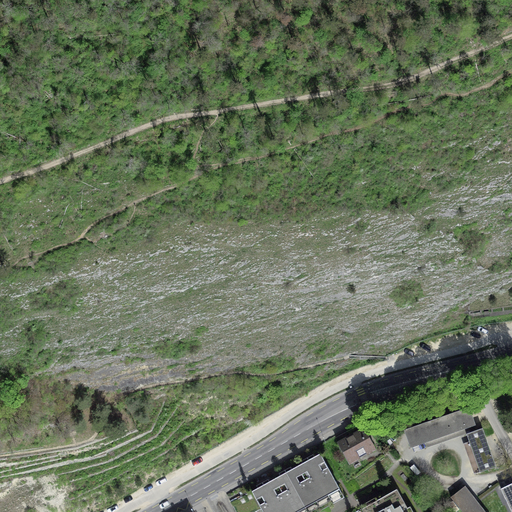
[(411,446),(474,424),(468,408),(406,430),(411,446)]
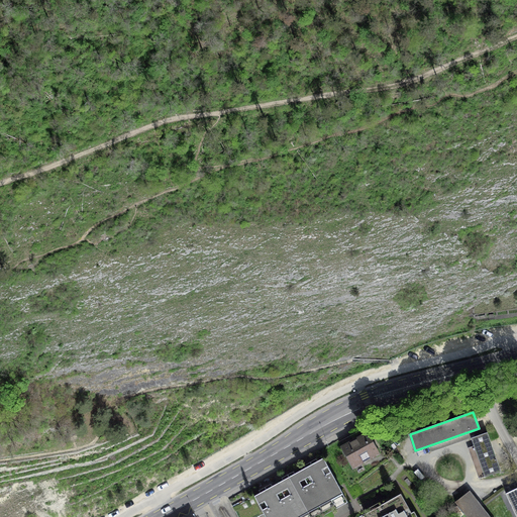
[(488,432),(472,438),(485,477),(501,471),(488,432)]
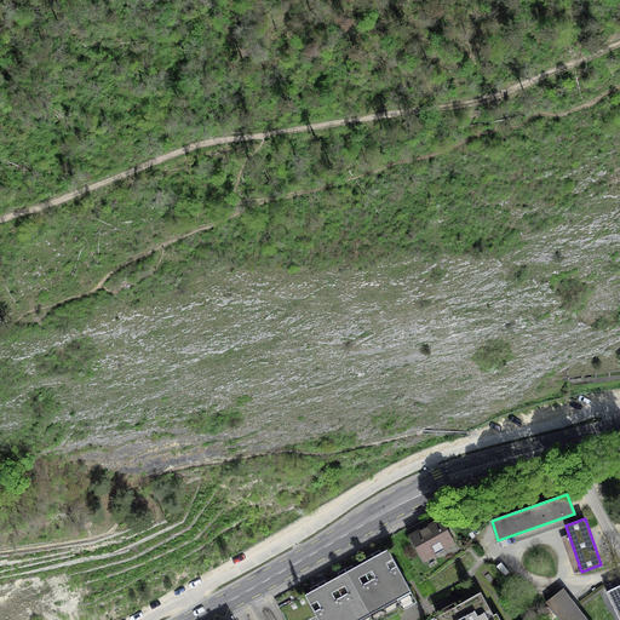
[(453,540),(441,520),(409,537),(423,561),(436,554),(434,550),(453,540)]
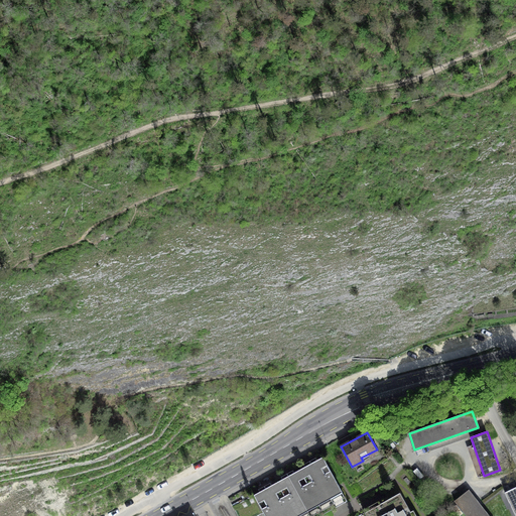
[(323,458),(311,464),(336,508),(347,501),(323,458)]
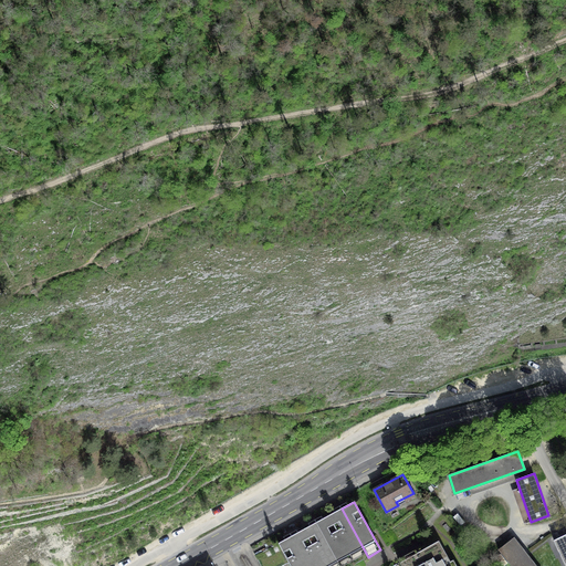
[(342,509),(328,515),(355,564),(368,557),(342,509)]
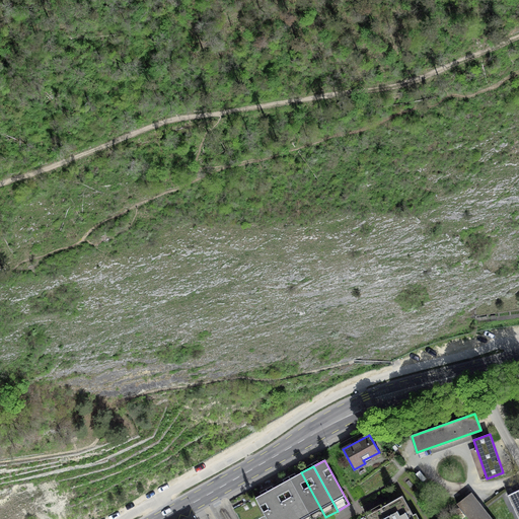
[(301,472),(290,478),(311,518),(321,518),(325,517),(301,472)]
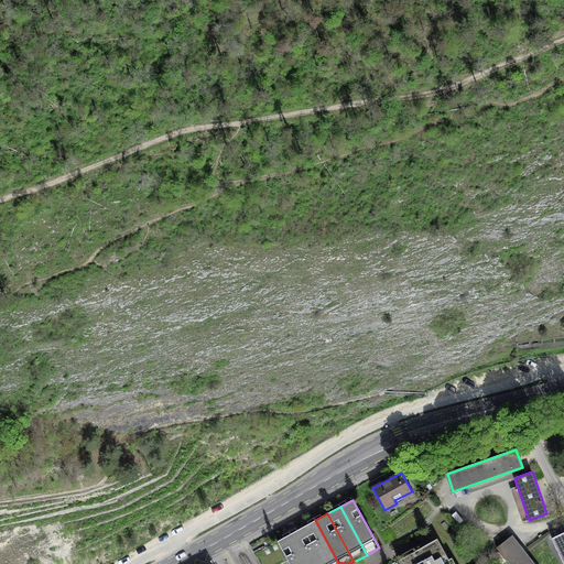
[(338,563),(315,520),(303,528),(322,563),(338,563)]
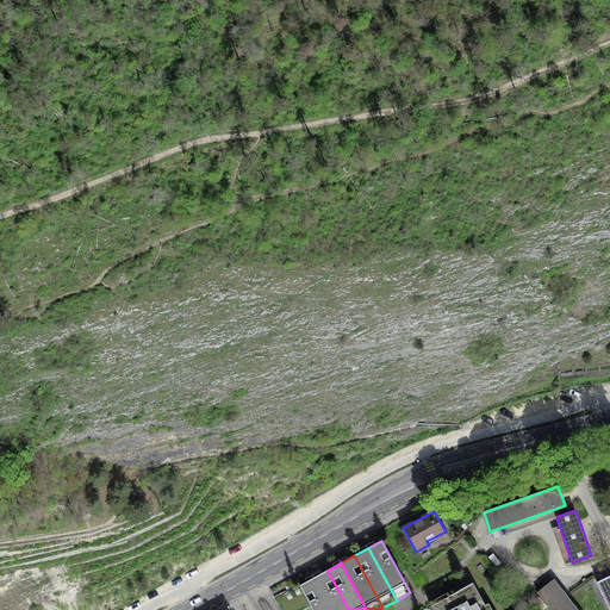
[(348,609),(328,571),(313,578),(330,609),(348,609)]
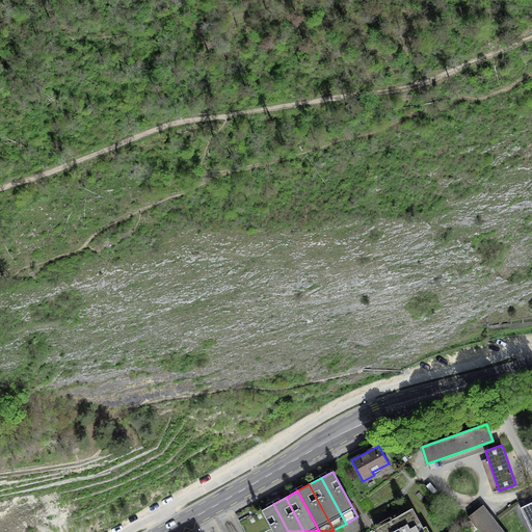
[(531,502),(521,507),(531,530),(531,502)]
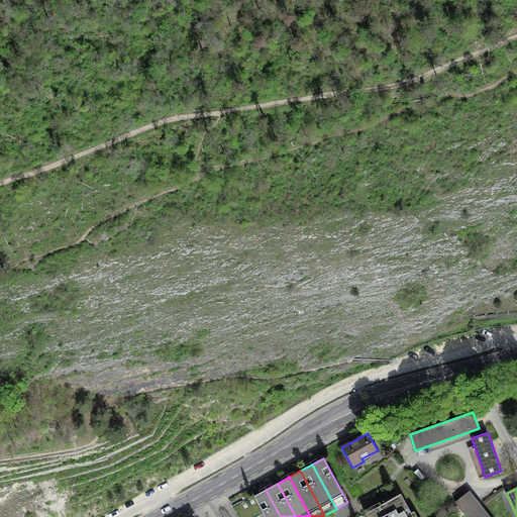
[(280,516),(266,490),(254,496),(264,513),(266,516),(280,516)]
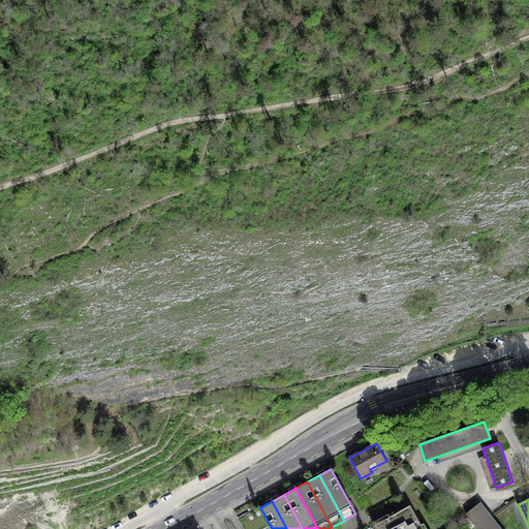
[(501,528),(480,502),(465,514),(477,528),(501,528)]
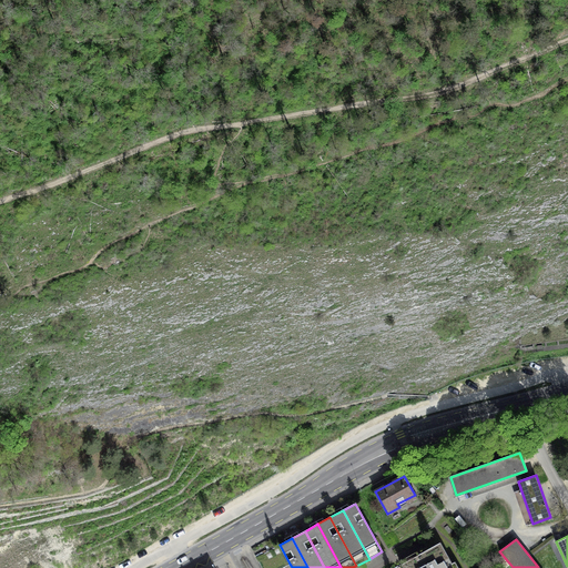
[(454,567),(440,543),(393,567),(454,567)]
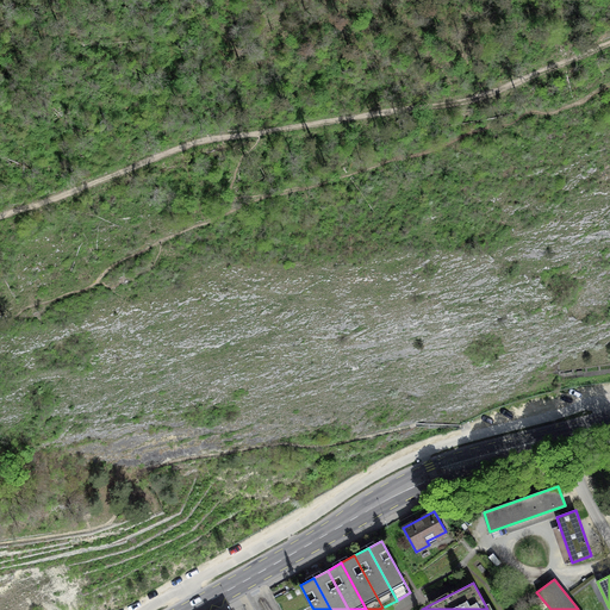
[(303,609),(311,605),(300,585),(275,599),(281,609),(303,609)]
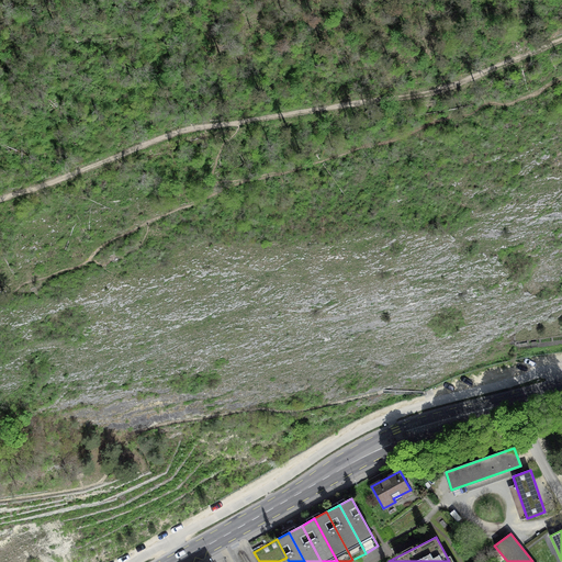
All buildings are outlined.
